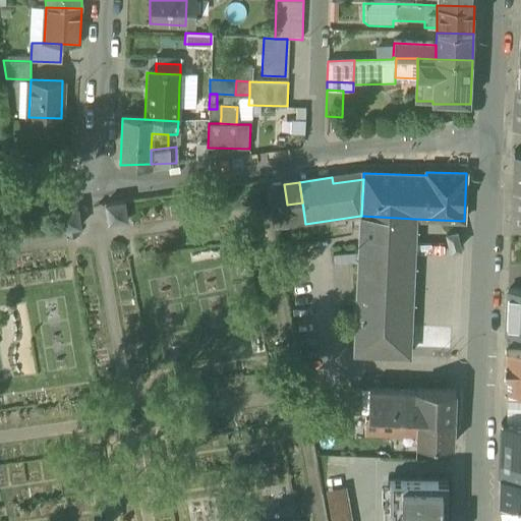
[(269,186),(273,208),(287,205),(284,184),(269,186)]
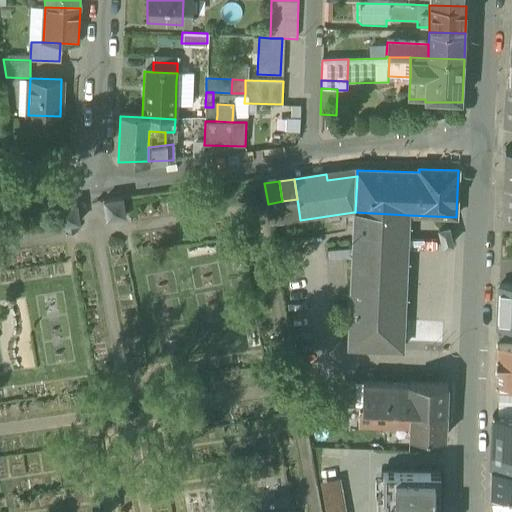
[(103,200),(106,219),(125,216),(122,198),(103,200)]
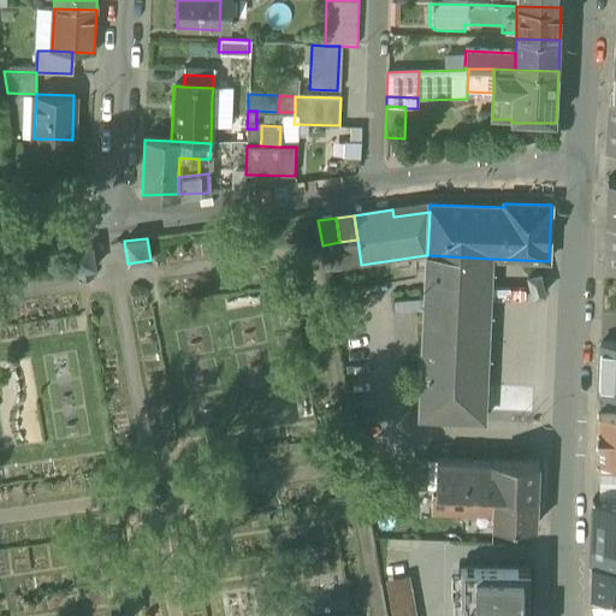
[(77,268),(80,280),(93,278),(92,268),(95,268),(93,246),(71,249),(73,270),(77,268)]
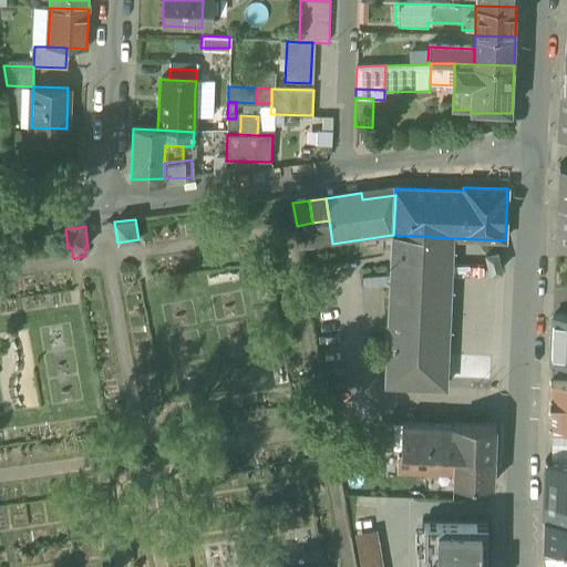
[(445,388),(452,238),(393,235),(392,235),(385,384),(445,388)]
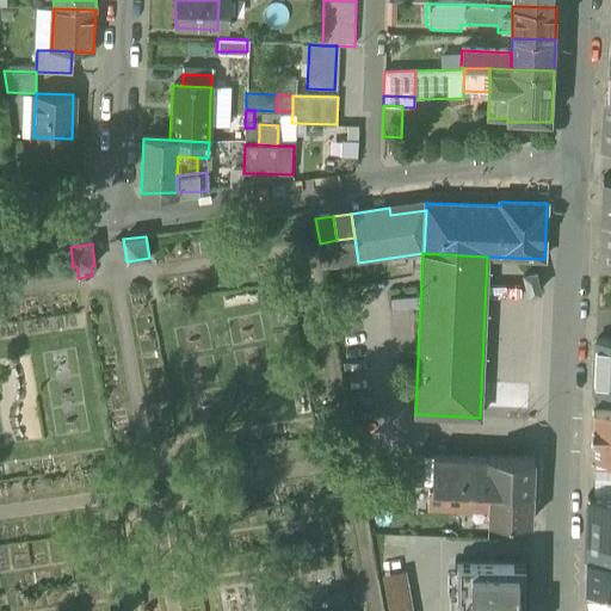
[(524,275),(529,295),(539,292),(535,272),(524,275)]
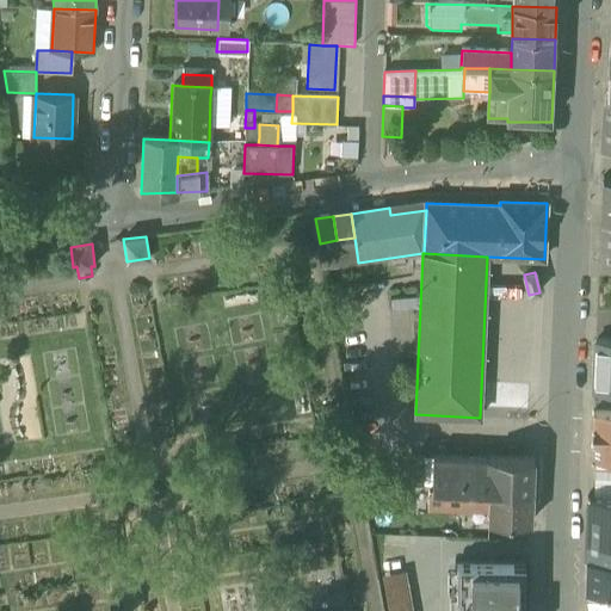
[(610,343),(598,343),(596,392),(610,393),(610,343)]
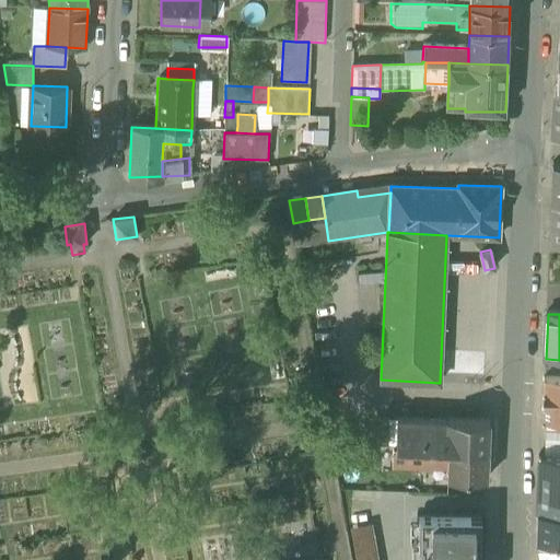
[(557,423),(559,422),(559,378),(543,377),(541,422),(545,422),(557,423)]
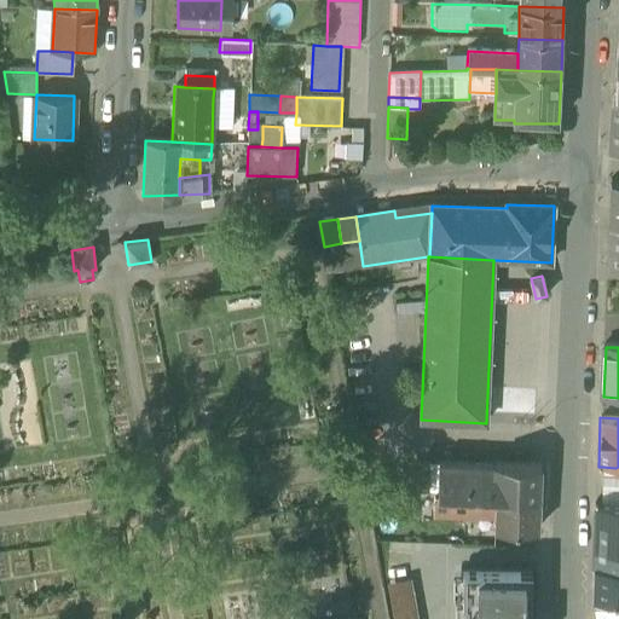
[(415,492),(429,492),(431,463),(416,463),(415,492)]
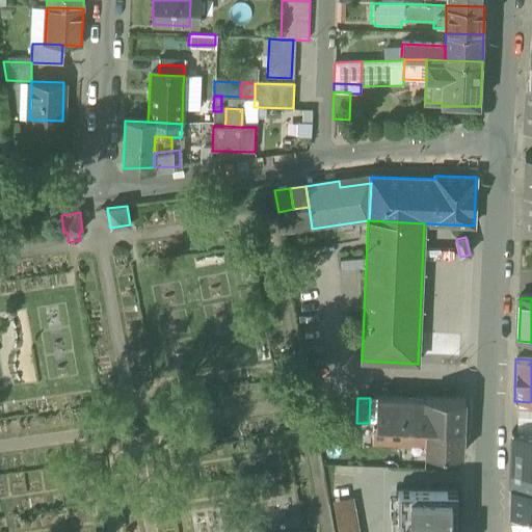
[(376,425),(411,426),(413,399),(377,398),(376,425)]
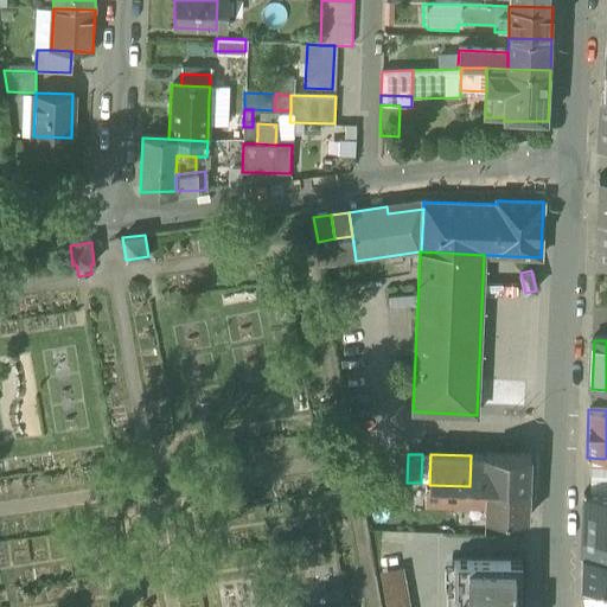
[(485,457),(471,455),(470,486),(472,486),(487,487),(529,489),(530,457),(485,454),(485,457)]
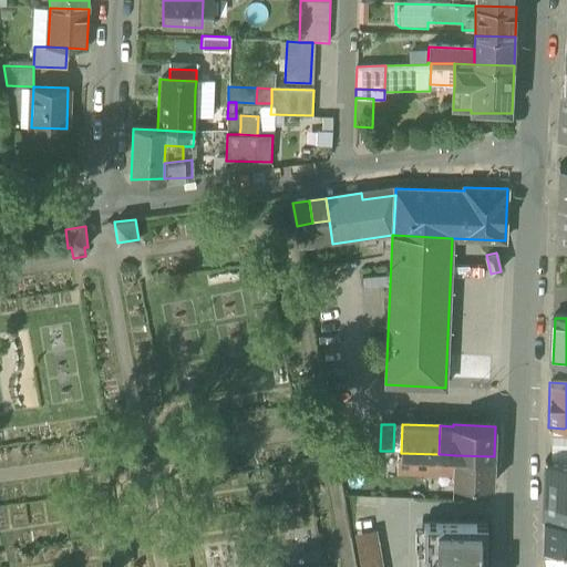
[(552,449),(566,450),(563,444),(564,429),(552,428),(552,449)]
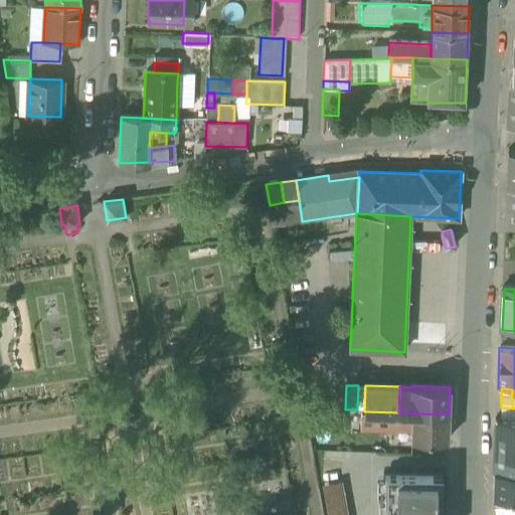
[(514,407),(514,408),(501,407),(501,419),(514,419),(514,407)]
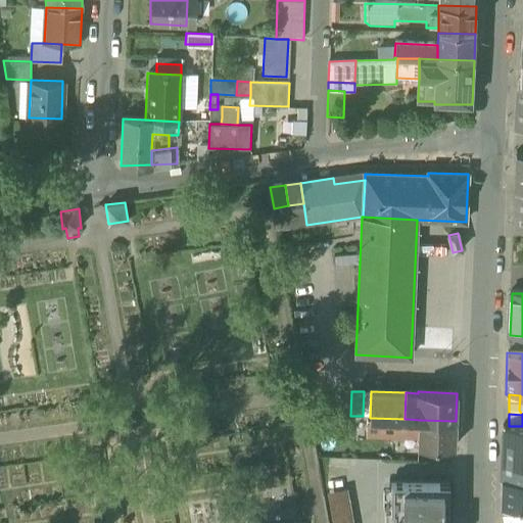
[(367,436),(406,438),(406,436),(407,419),(405,419),(370,418),(368,417),(367,436)]
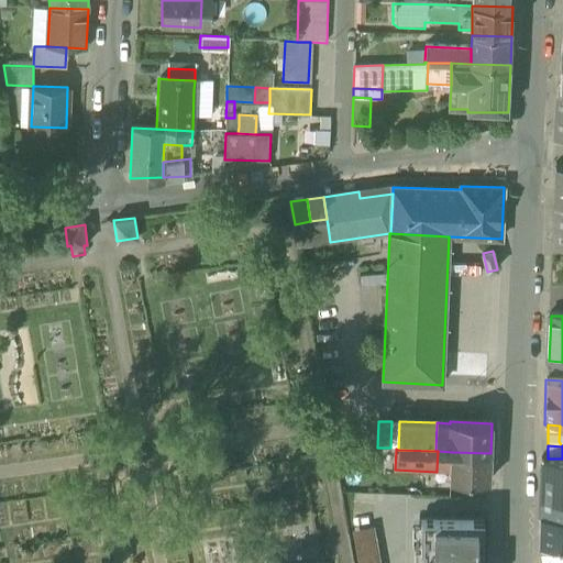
[(437,470),(451,470),(452,452),(438,451),(437,470)]
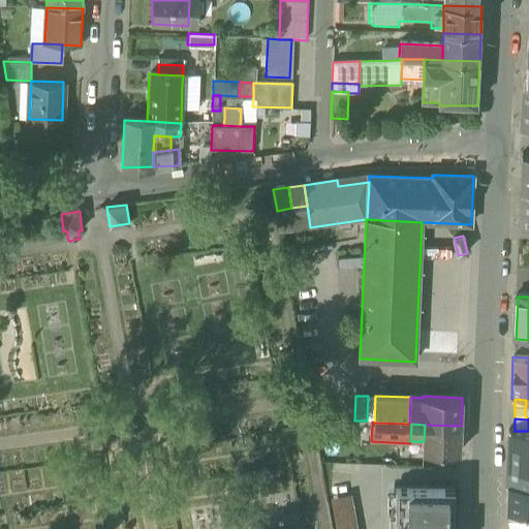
[(461,426),(425,425),(424,441),(424,452),(459,454),(461,426)]
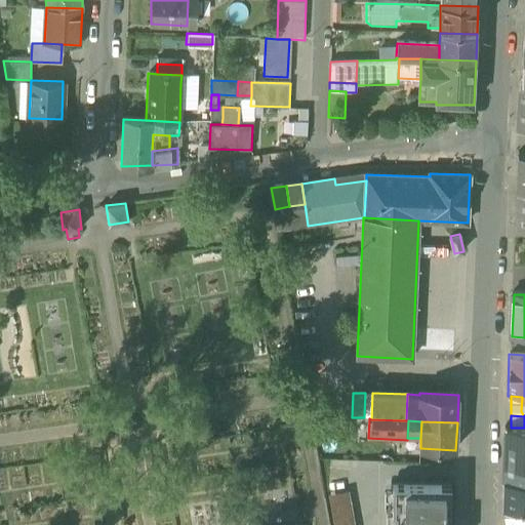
[(506,428),(503,480),(524,480),(524,428),(511,428),(506,428)]
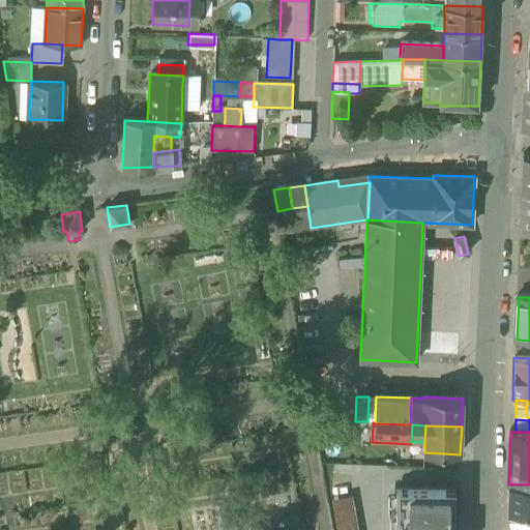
[(529,484),(508,484),(507,483),(506,510),(509,510),(529,511),(529,484)]
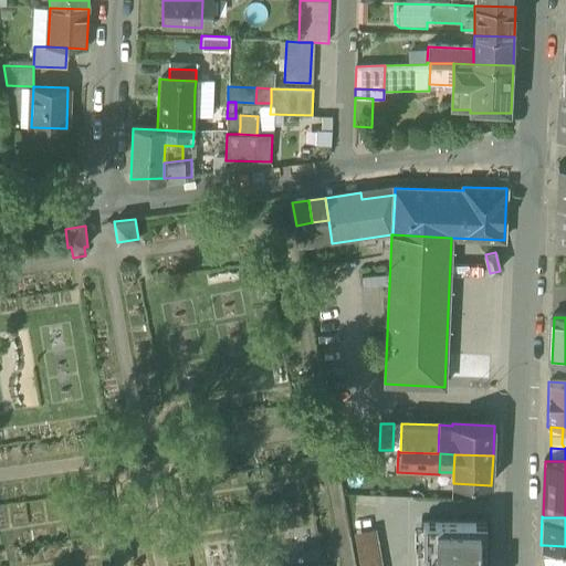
[(485,565),(486,522),(422,522),(422,552),(425,552),(423,565),(485,565)]
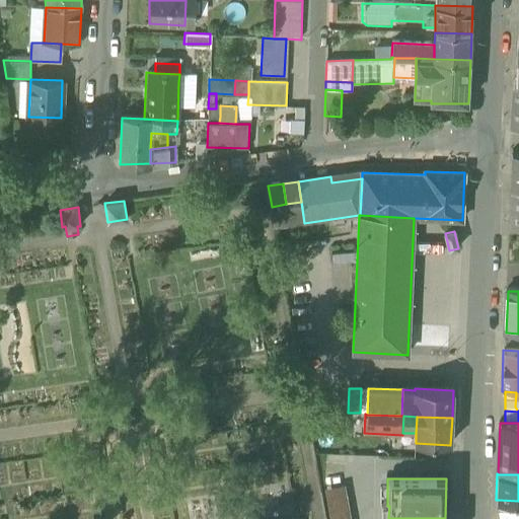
[(347,518),(341,486),(327,489),(331,518),(347,518)]
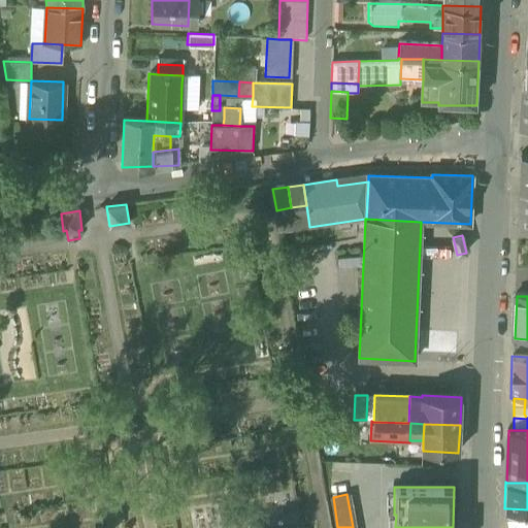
[(527,527),(527,509),(507,508),(506,520),(507,527),(527,527)]
